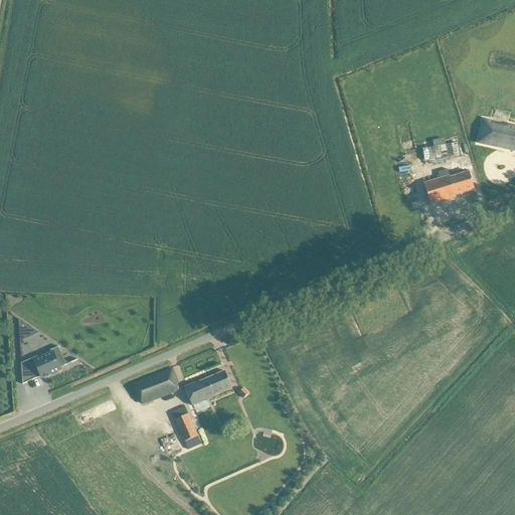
[(483,120),(478,144),(514,151),(514,126),(507,125),(490,121),(483,120)]
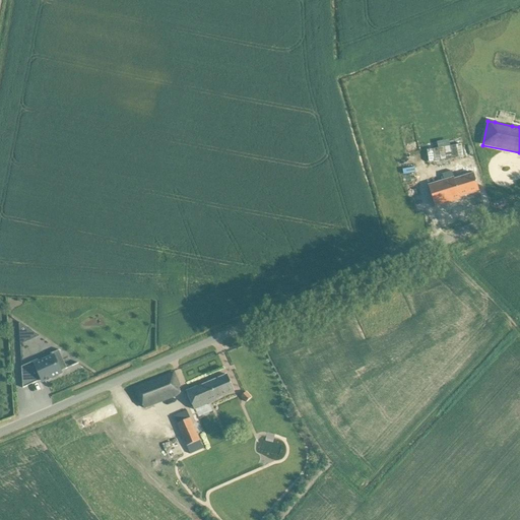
[(461,144),(427,150),(429,163),(463,156),(461,144)]
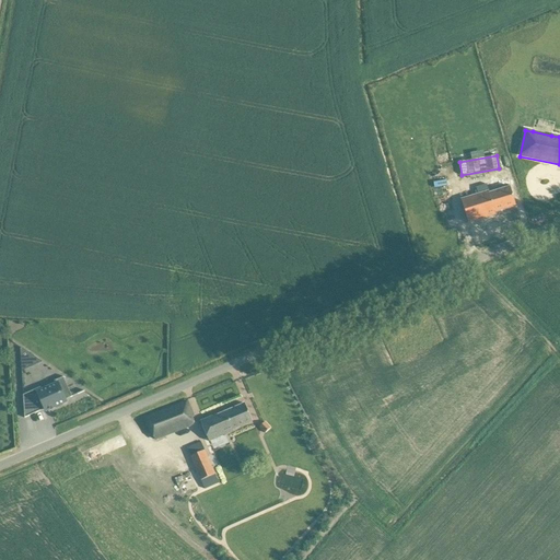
[(489,190),(461,199),(468,223),(496,216),(494,213),(515,207),(510,187),(489,193),(489,190)]
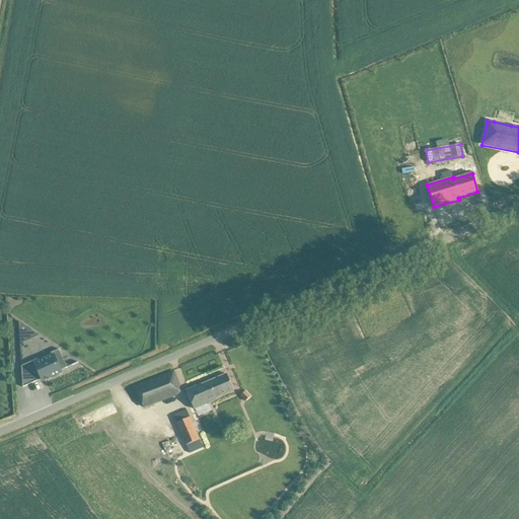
[(18,322),(19,337),(31,330),(18,322)]
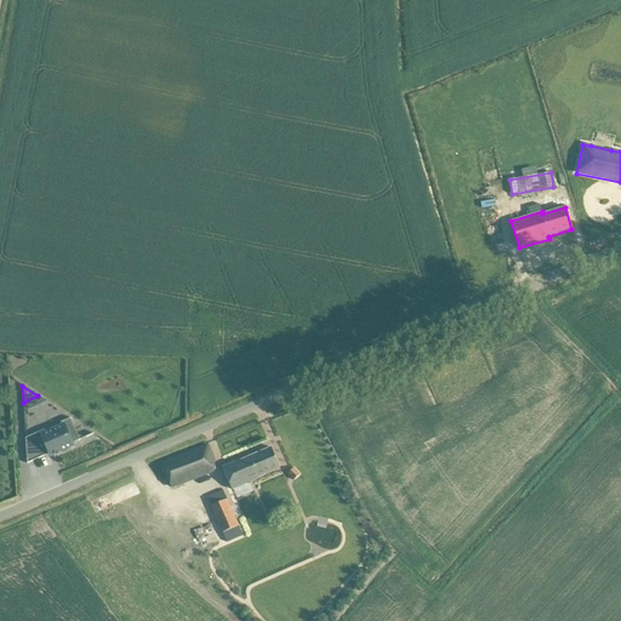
[(26,440),(27,465),(50,454),(51,456),(73,446),(72,445),(72,446),(70,444),(80,440),(80,439),(79,439),(70,420),(70,419),(60,423),(60,425),(61,425),(62,427),(45,434),(44,432),(45,432),(44,431),(38,433),(32,437),(26,440)]
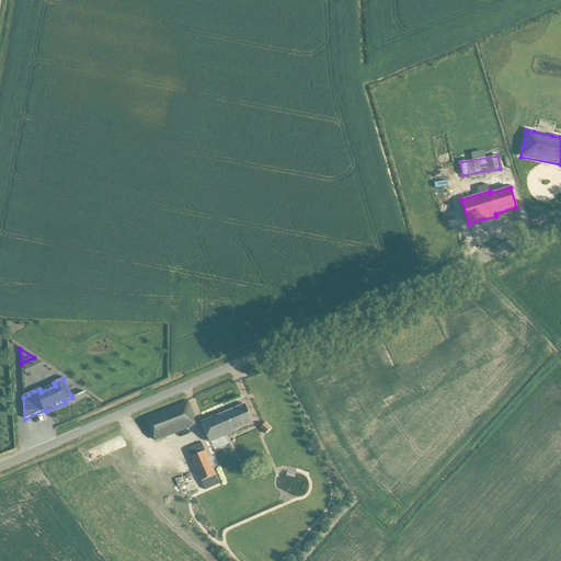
[(153,434),(157,439),(190,427),(187,420),(194,418),(187,402),(145,419),(150,434),(153,434)]
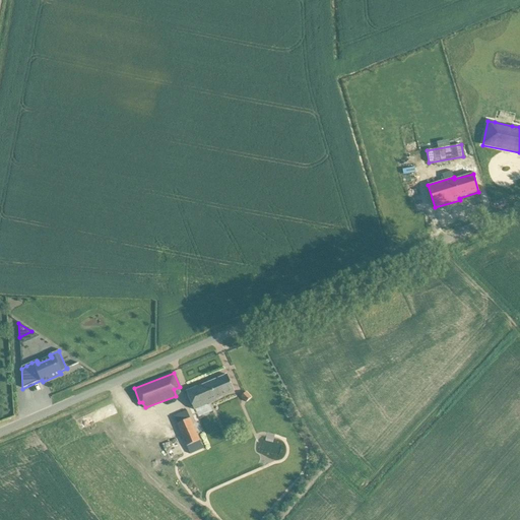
[(186,391),(194,410),(216,400),(216,399),(235,392),(228,375),(201,386),(201,385),(186,391)]
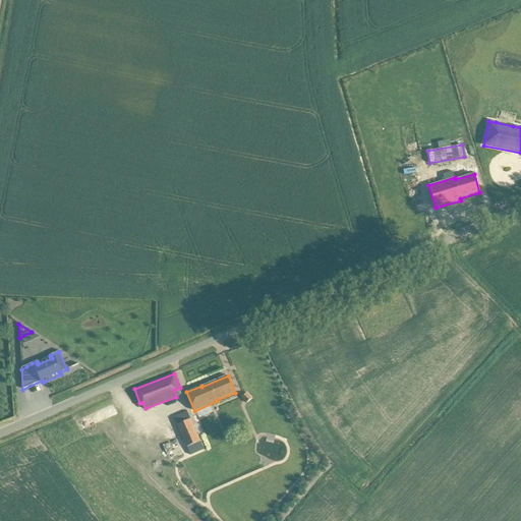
[(252,398),(246,393),(241,398),(247,403),(252,398)]
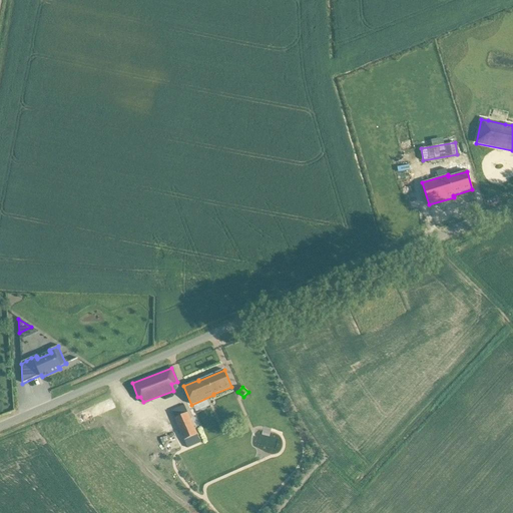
[(192,410),(190,402),(178,405),(180,413),(192,410)]
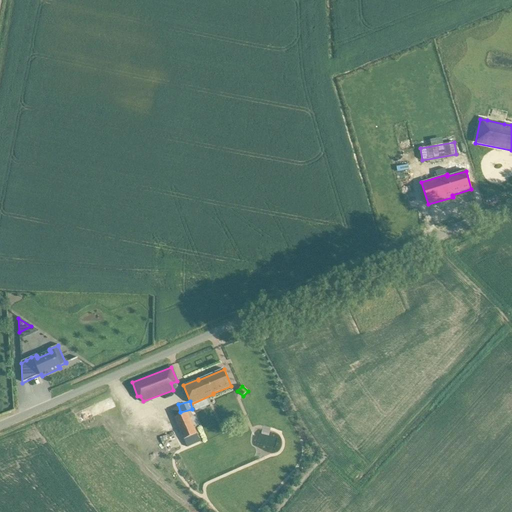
[(174,418),(183,439),(197,433),(188,412),(174,418)]
